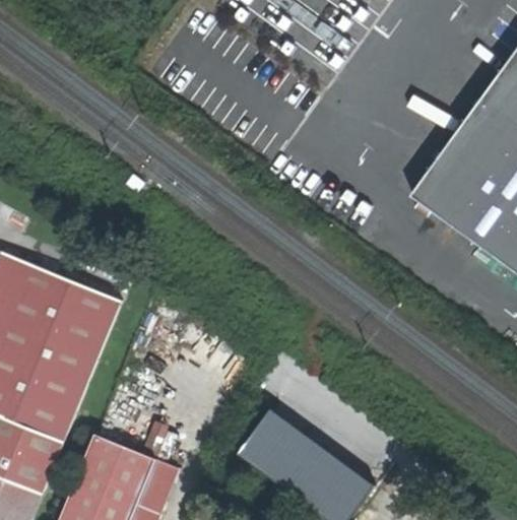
[(516,46),(407,197),(516,275),(516,46)]
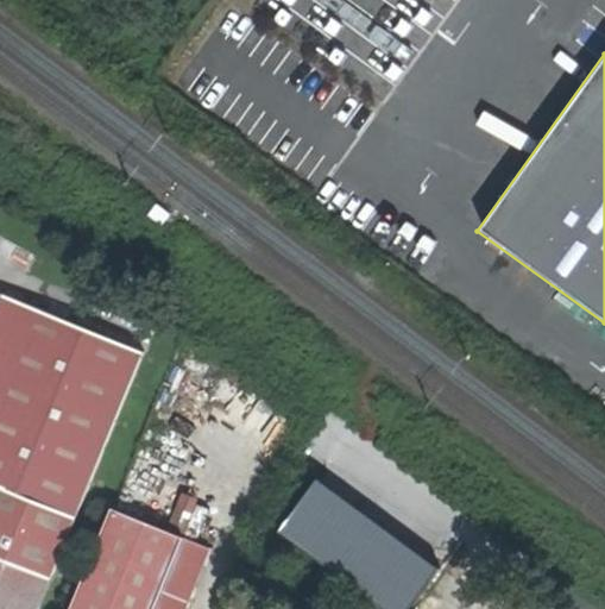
[(0,608),(35,608),(118,410),(142,352),(5,295),(0,306),(0,608)]
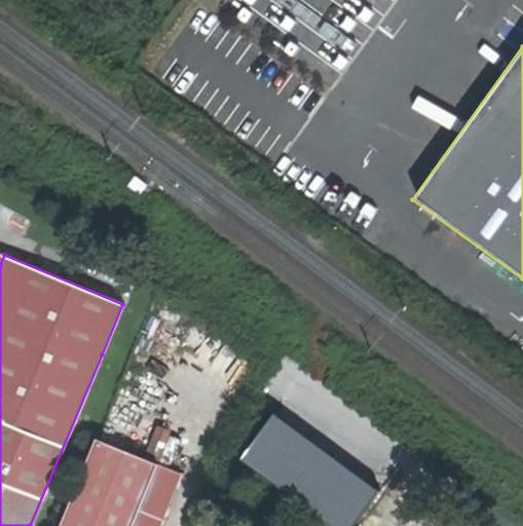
[(349,525),(375,490),(273,416),(244,458),(336,525),(349,525)]
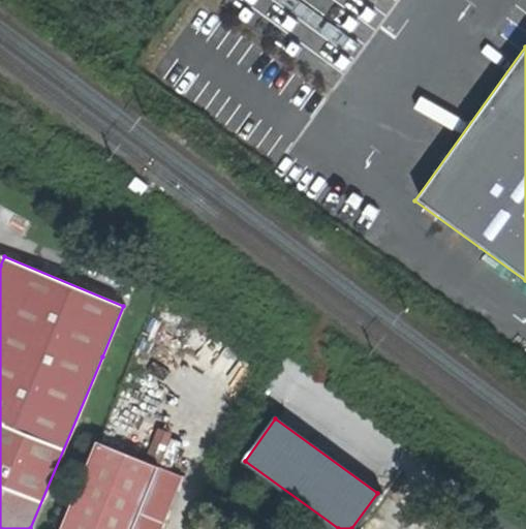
[(165,463),(171,430),(149,427),(144,459),(165,463)]
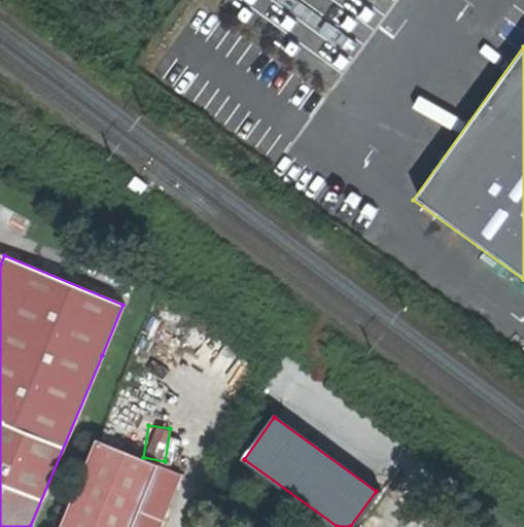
[(95,436),(59,526),(155,526),(179,473),(95,436)]
